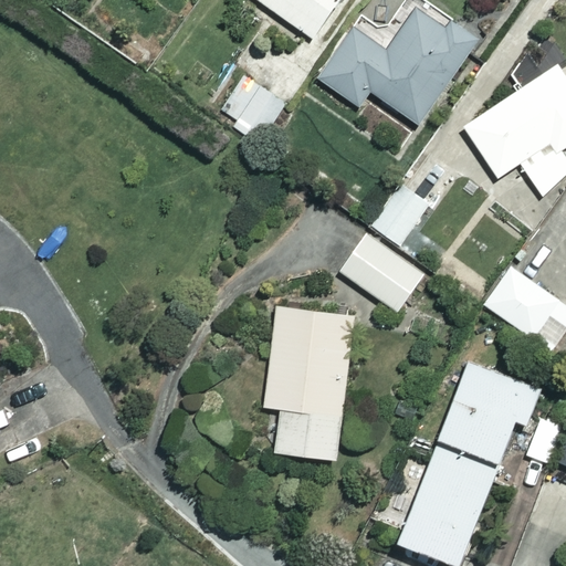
[(261,0),(313,35),(337,0),(261,0)]
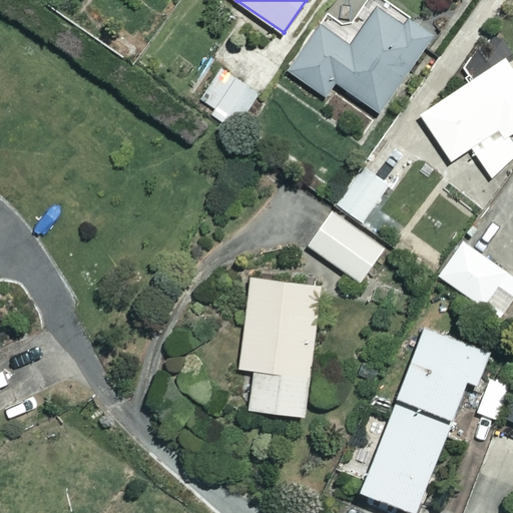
[(405,20),(377,0),(366,0),(345,30),(326,16),(289,68),(327,95),(338,80),(380,110),(435,33),(408,14),(405,20)]
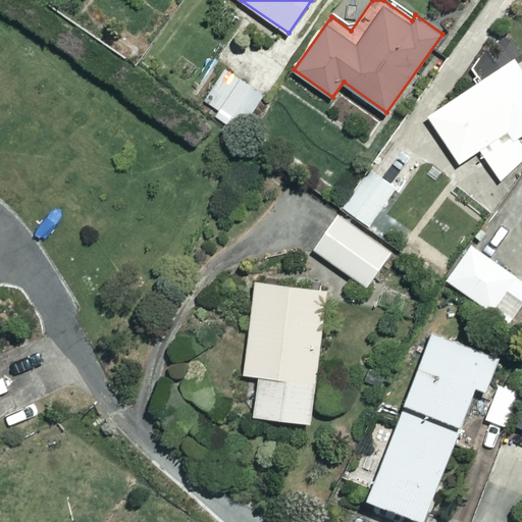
[(521,71),(514,59),(428,117),(459,162),(479,148),(499,176),(521,160),(521,71)]
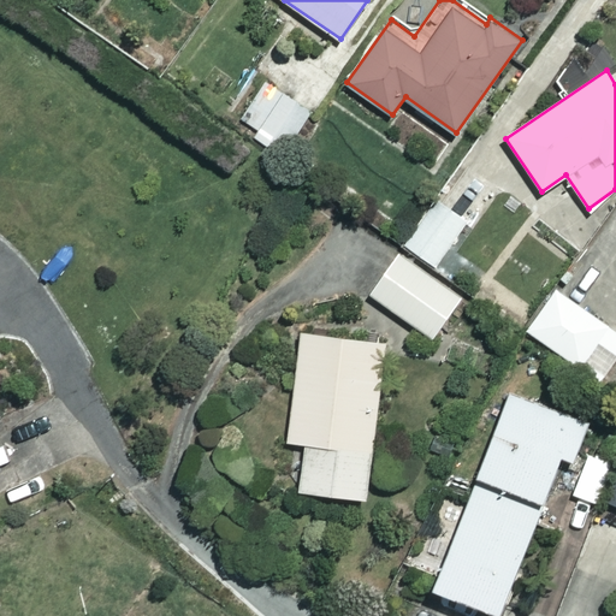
[(243,118),(259,128),(253,137),(277,152),(304,104),(265,81),(243,118)]
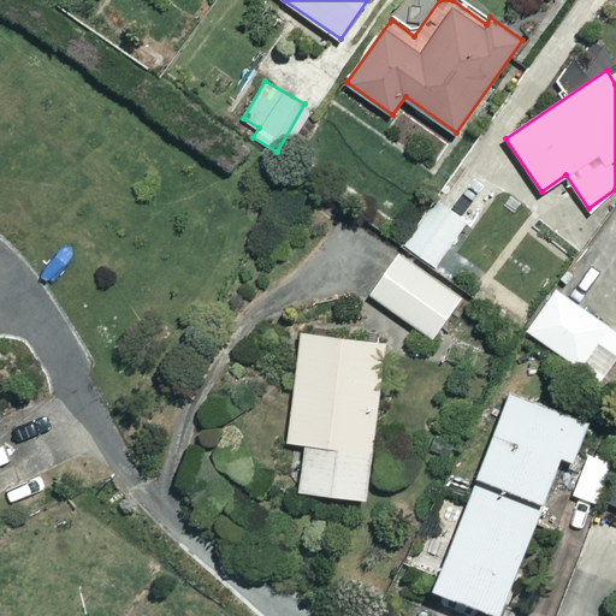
[(406,243),(436,265),(467,221),(437,199),(406,243)]
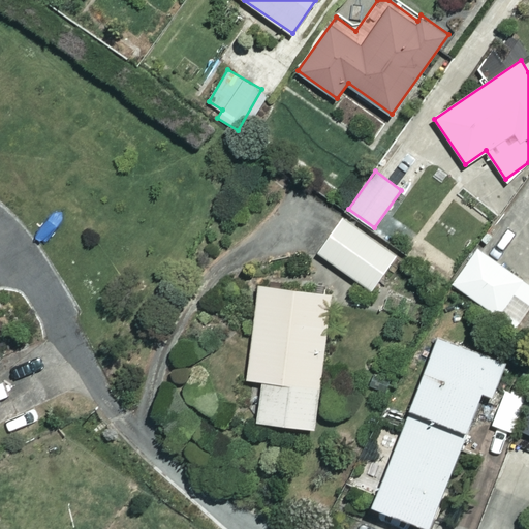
[(396,253),(342,217),(318,251),(372,288),(396,253)]
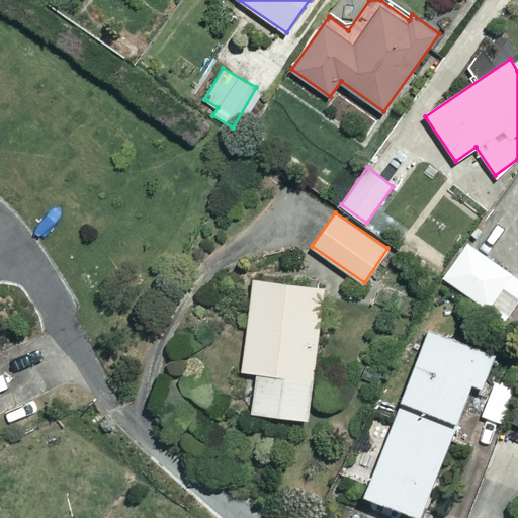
[(517,303),(517,276),(467,242),(443,276),(506,320),(517,303)]
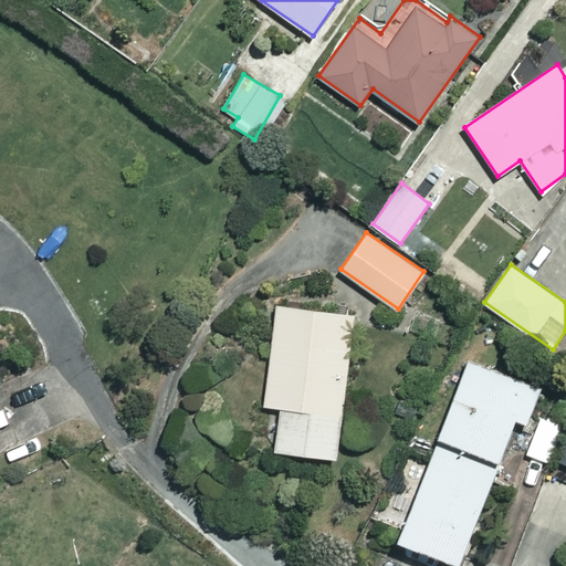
[(354,313),(276,304),(265,405),(281,407),(276,449),(337,456),(354,313)]
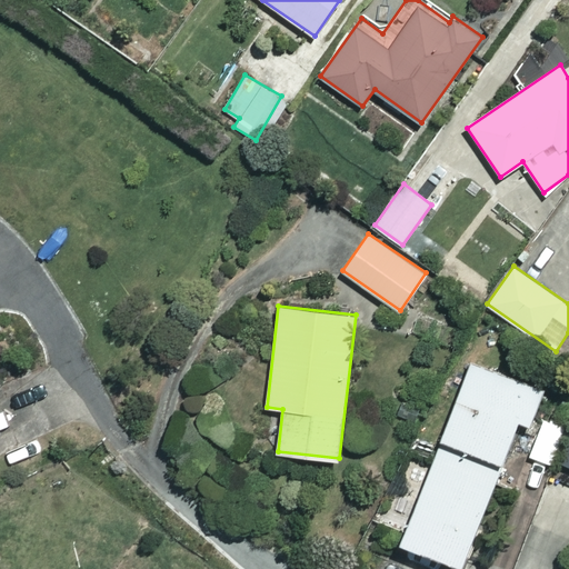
[(559,382),(487,356),(477,385),(461,379),(456,393),(470,398),(457,433),(518,456),(533,413),(546,418),(559,382)]
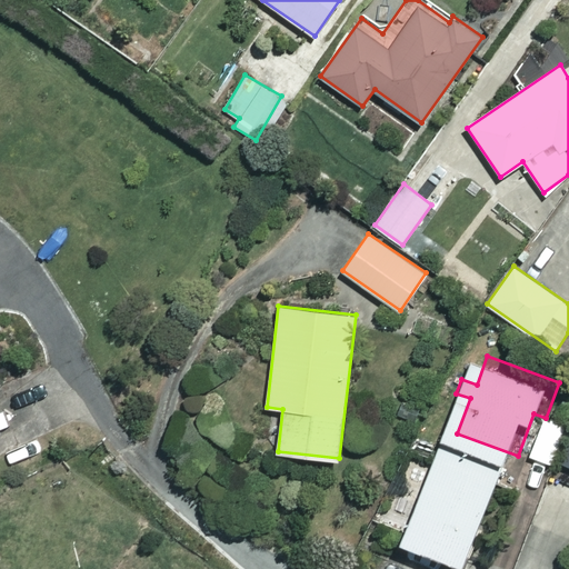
[(567,428),(545,419),(530,456),(552,465),(567,428)]
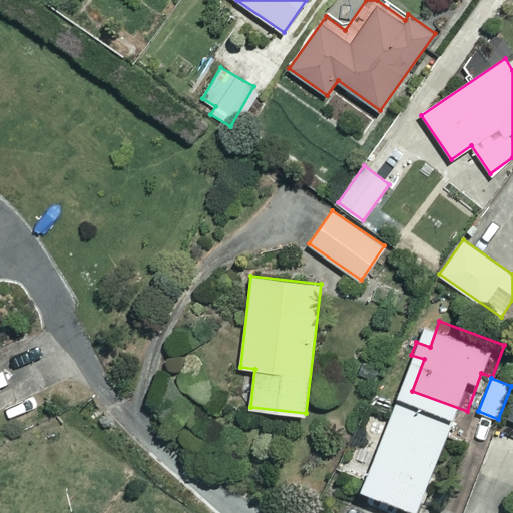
[(512,394),(510,393),(502,416),(512,419),(512,394)]
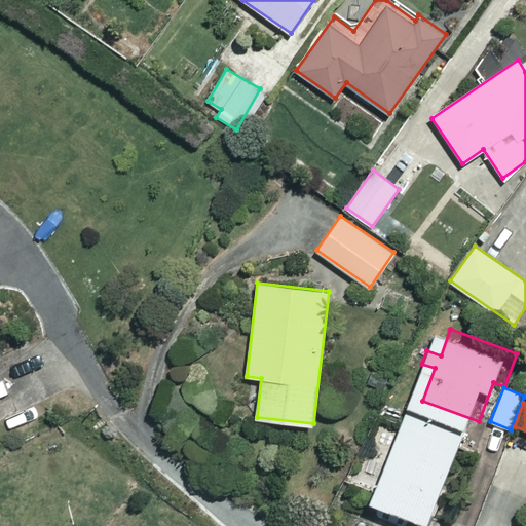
[(476,430),(420,409),(386,495),(442,517),(476,430)]
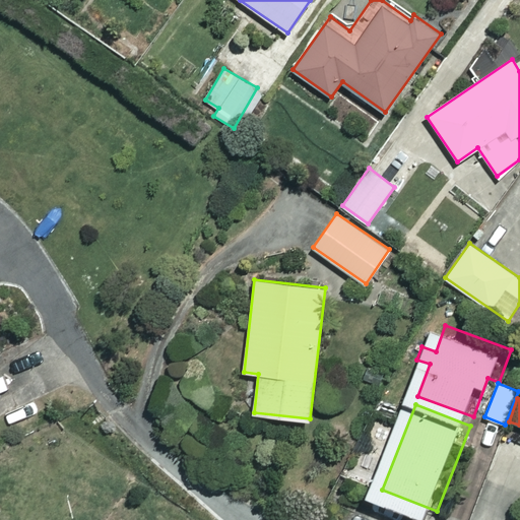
All buildings are outlined.
